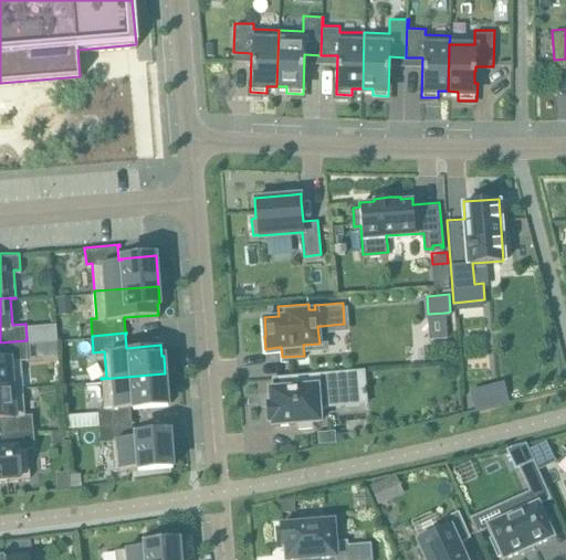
[(59,355),(58,338),(27,340),(28,358),(59,355)]
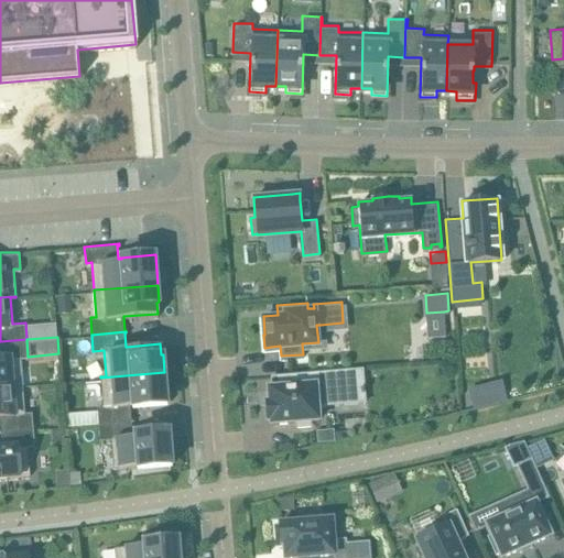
[(0,385),(23,384),(21,357),(28,357),(26,339),(0,341),(0,385)]
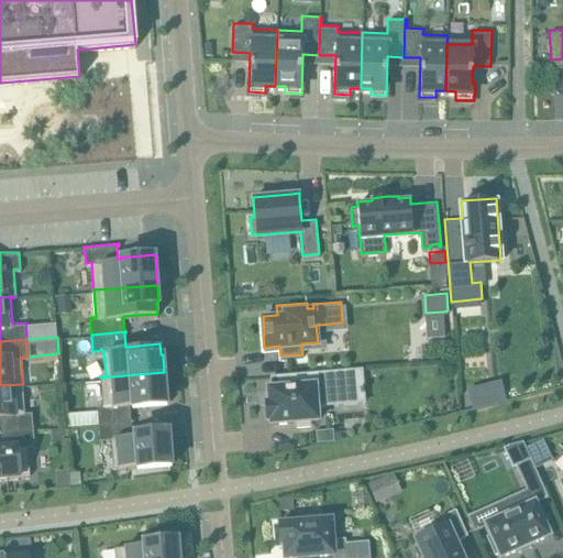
[(269,401),(266,401),(267,418),(271,418),(271,422),(296,419),(296,424),(310,423),(310,418),(318,417),(317,404),(317,403),(326,402),(355,400),(354,385),(352,367),(272,373),(273,386),(268,386),(269,401)]
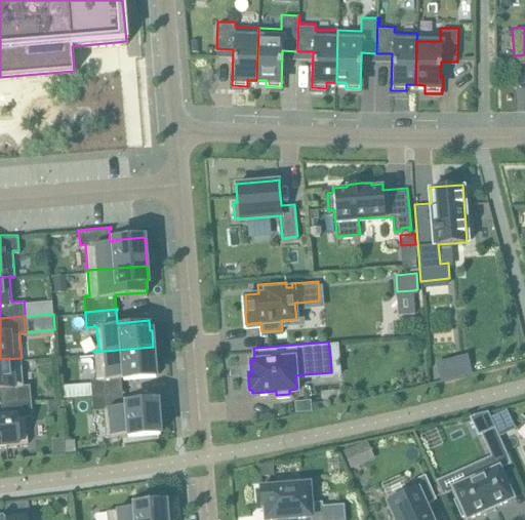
[(90,377),(91,393),(124,391),(124,390),(122,390),(121,376),(123,376),(123,377),(156,375),(153,347),(93,352),(95,377),(90,377)]
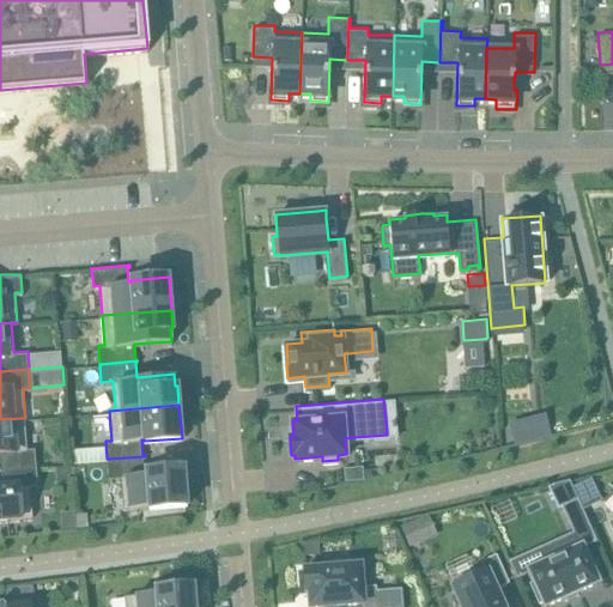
[(0,466),(0,467),(36,465),(35,447),(28,447),(25,418),(0,419),(0,457),(1,467),(0,466)]
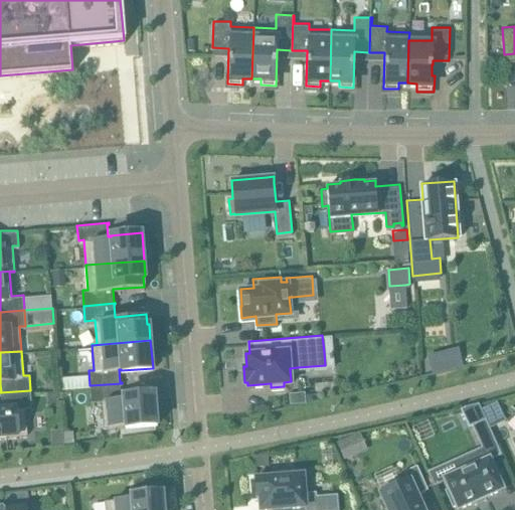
[(444,351),(427,355),(432,370),(448,367),(444,351)]
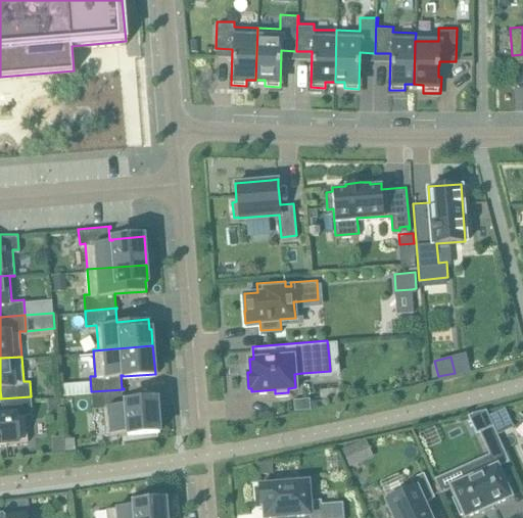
[(156,431),(156,433),(158,433),(157,430),(159,430),(157,398),(125,402),(125,404),(123,404),(122,390),(124,389),(91,391),(93,407),(103,406),(105,433),(128,431),(128,433),(156,431)]
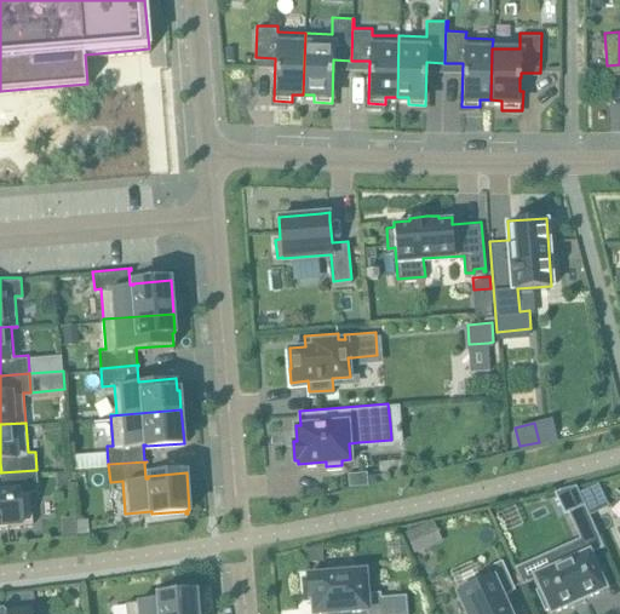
[(73,482),(72,469),(58,470),(58,483),(73,482)]
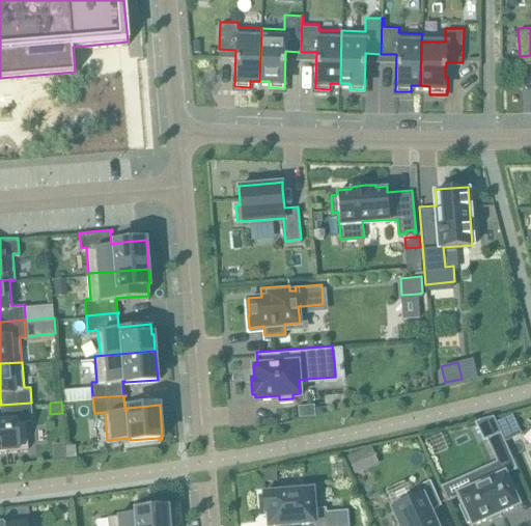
[(1,406),(2,419),(0,419),(0,447),(28,445),(26,419),(32,418),(31,403),(0,405),(0,406),(1,406)]
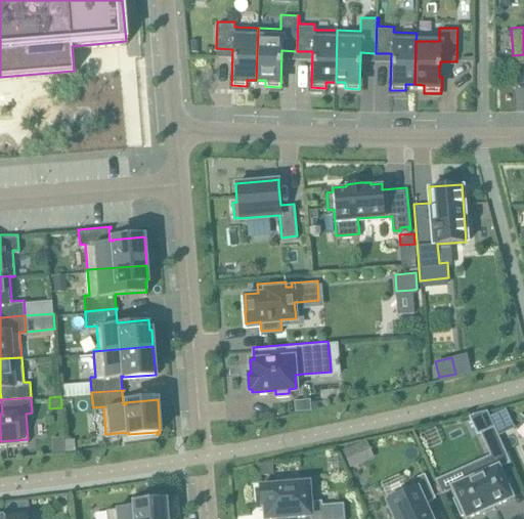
[(310,397),(295,398),(295,408),(311,407),(310,397)]
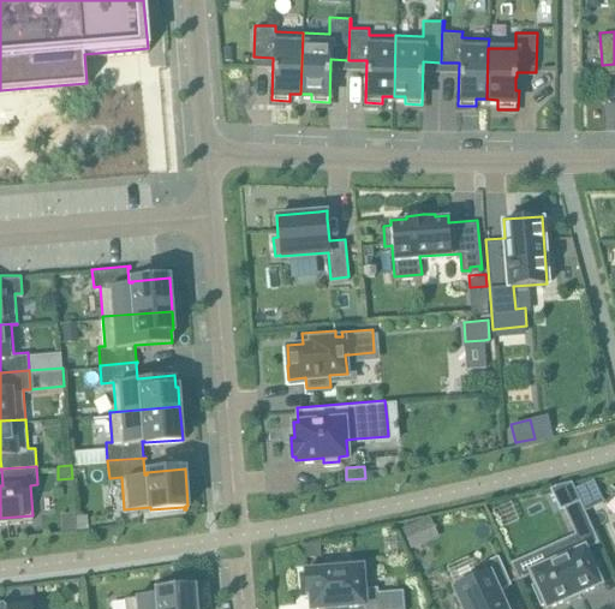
[(580,497),(563,505),(575,531),(545,544),(551,560),(531,569),(531,571),(536,581),(532,583),(541,602),(544,599),(547,604),(566,596),(566,597),(580,591),(580,590),(599,581),(584,545),(583,545),(580,539),(596,532),(580,497)]
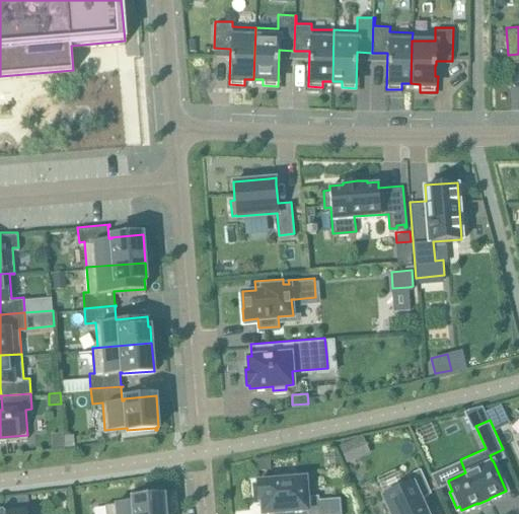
[(341,441),(348,458),(372,448),(365,431),(341,441)]
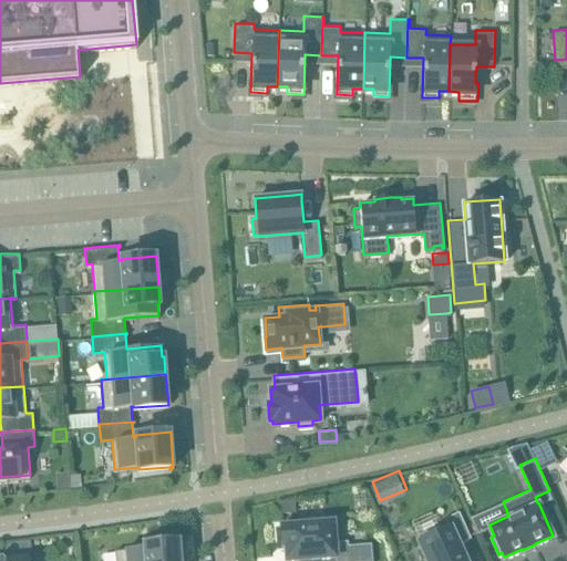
[(80,484),(79,473),(70,473),(71,484),(80,484)]
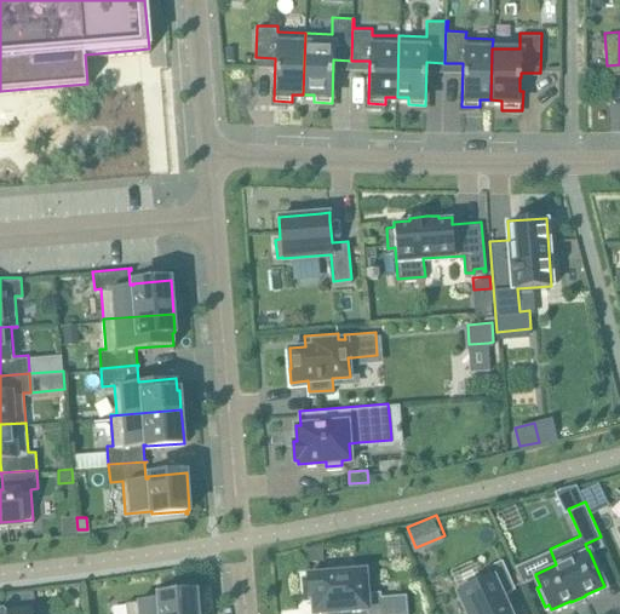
[(320,545),(306,546),(306,557),(321,556),(320,545)]
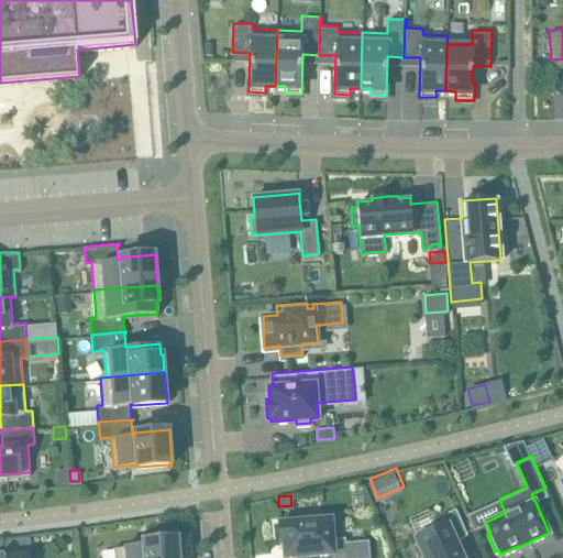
[(467,533),(455,506),(441,513),(446,523),(416,537),(426,557),(463,557),(455,538),(467,533)]
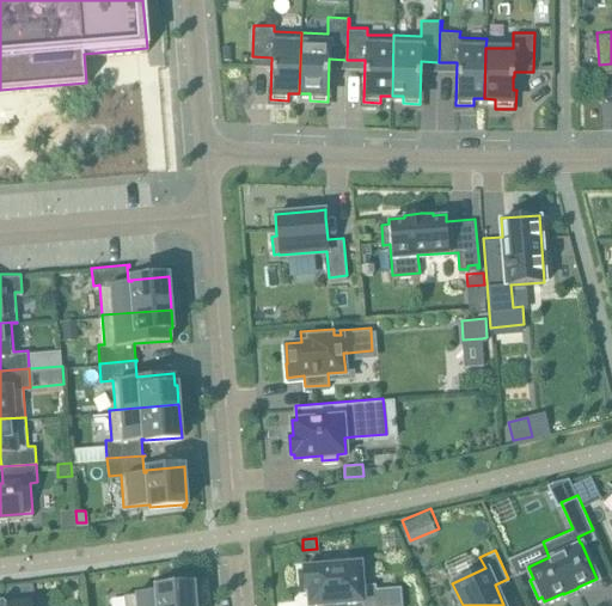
[(322,605),(363,605),(363,599),(360,562),(304,565),(305,587),(308,587),(311,604),(322,603),(322,605)]
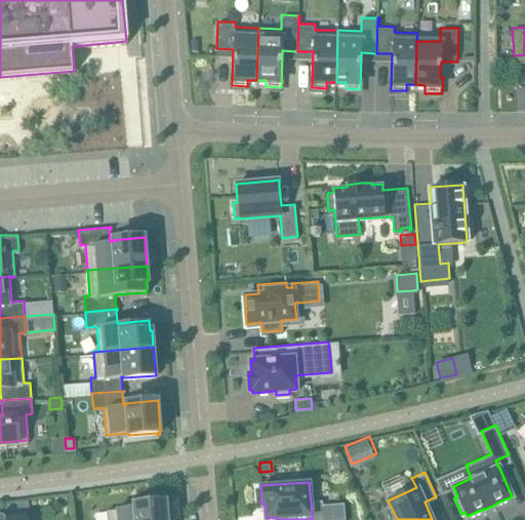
[(25,497),(11,498),(12,508),(26,507),(25,497)]
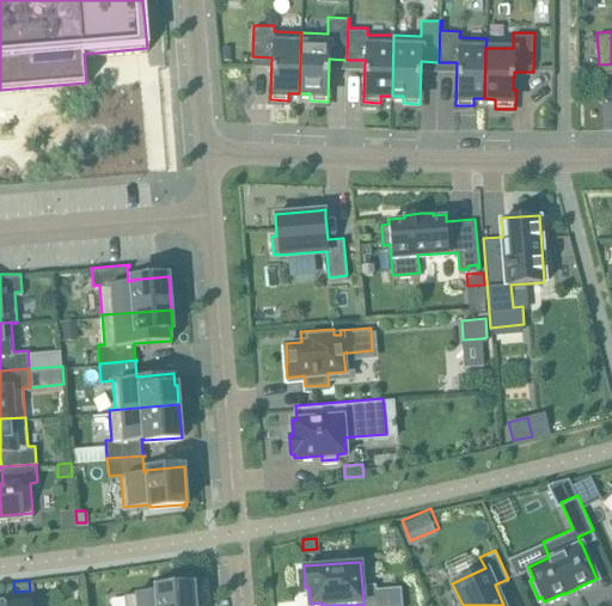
[(124,605),(195,605),(194,585),(191,585),(191,582),(189,582),(190,585),(155,588),(155,589),(124,592),(124,605)]
